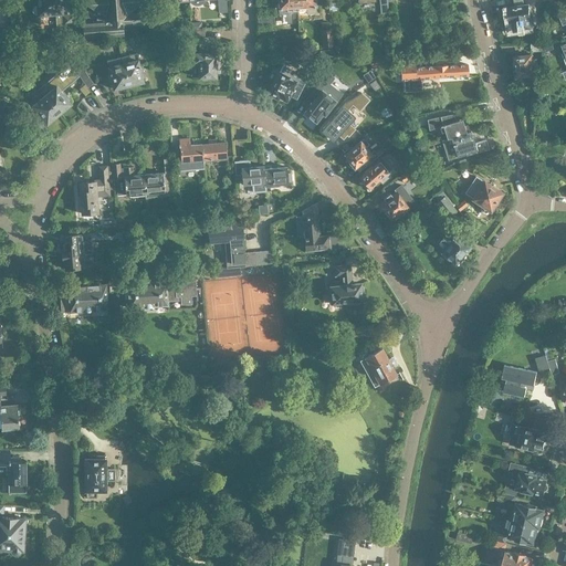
[(37,0),(39,16),(55,14),(56,28),(52,28),(53,39),(66,39),(76,38),(75,24),(62,25),(61,13),(63,13),(61,0),(37,0)]
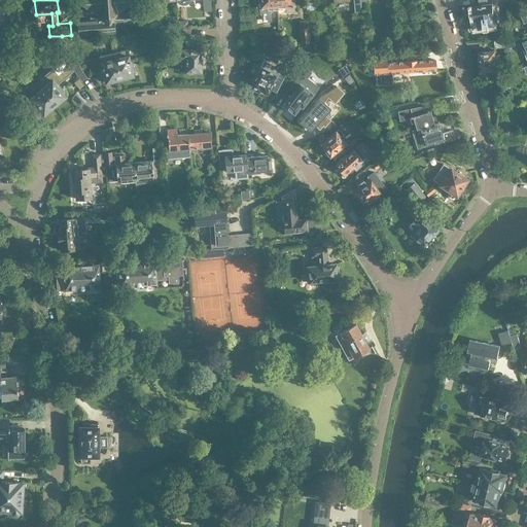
[(79,1),(79,2),(79,3),(81,21),(77,21),(78,35),(108,33),(112,32),(115,32),(114,22),(140,21),(139,11),(118,12),(132,1),(135,1),(135,0),(82,0),(79,1)]
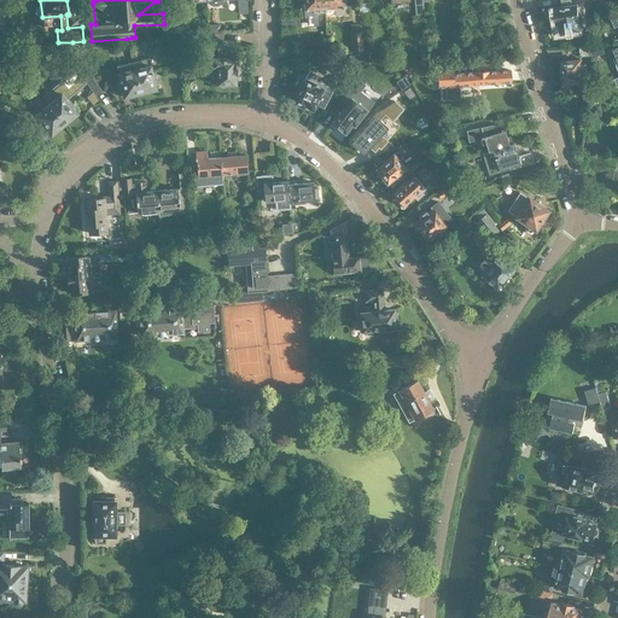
[(238,0),(239,12),(249,12),(248,0),(238,0)]
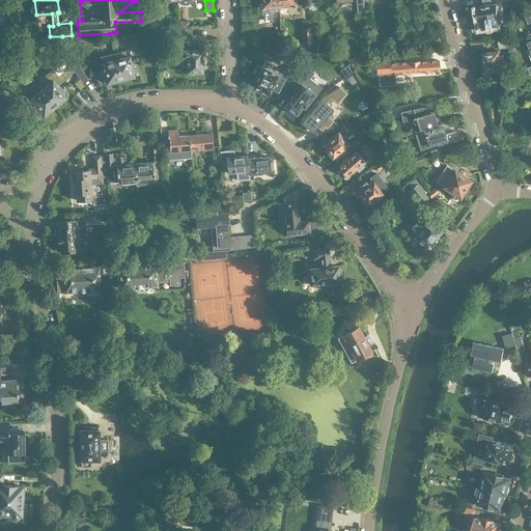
[(261,0),(262,14),(264,14),(264,15),(271,14),(271,10),(279,10),(277,0),(261,0)]
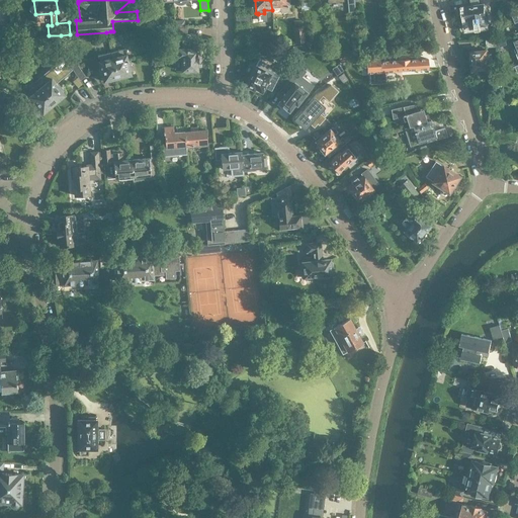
[(270,0),(272,10),(280,9),(280,12),(285,12),(285,11),(288,11),(286,0),(270,0)]
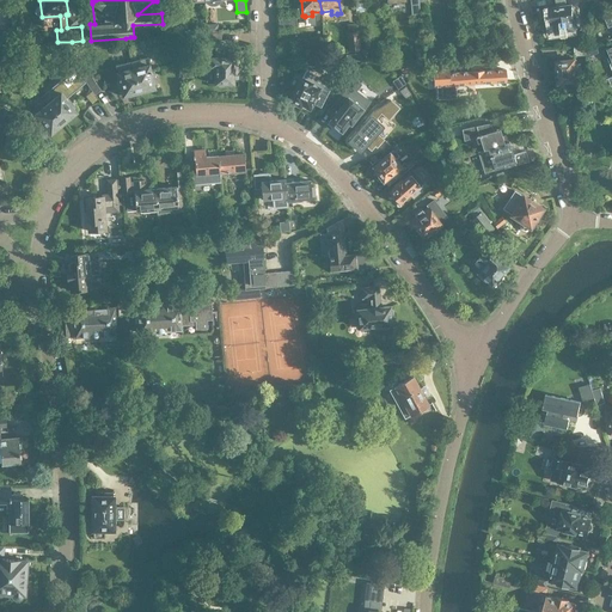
[(410,0),(412,17),(421,16),(418,0),(410,0)]
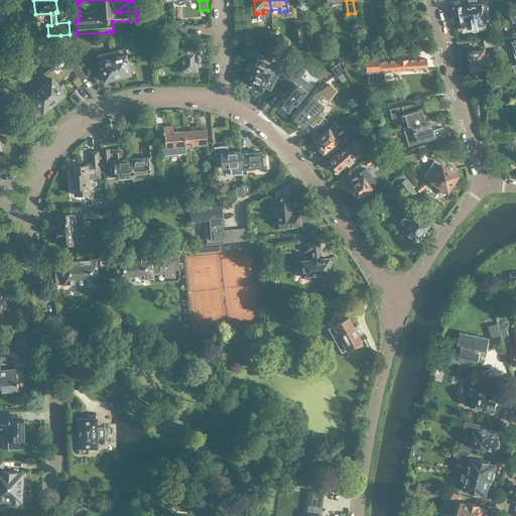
[(483,5),(483,3),(464,6),(464,9),(463,9),(463,14),(465,14),(467,27),(486,24),(485,22),(486,22),(485,15),(483,5)]
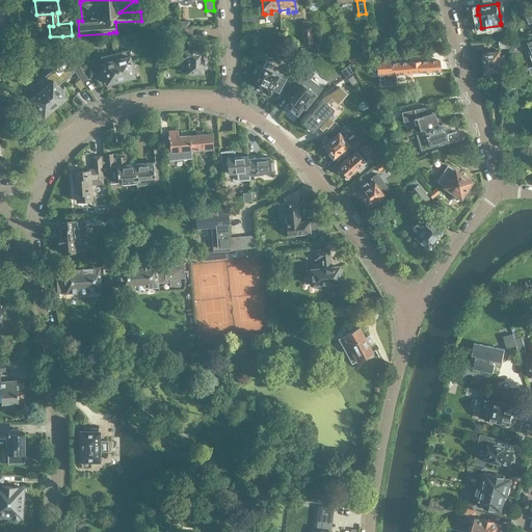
[(303,43),(311,43),(310,21),(302,21),(303,43)]
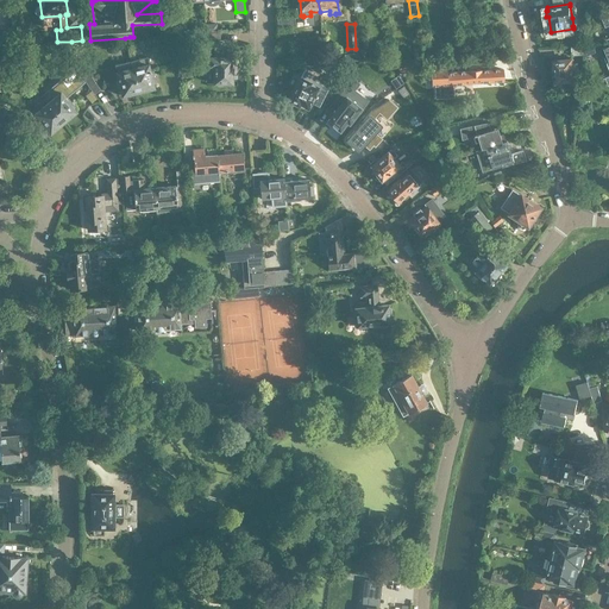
[(0,44),(13,44),(12,27),(0,27),(0,44)]
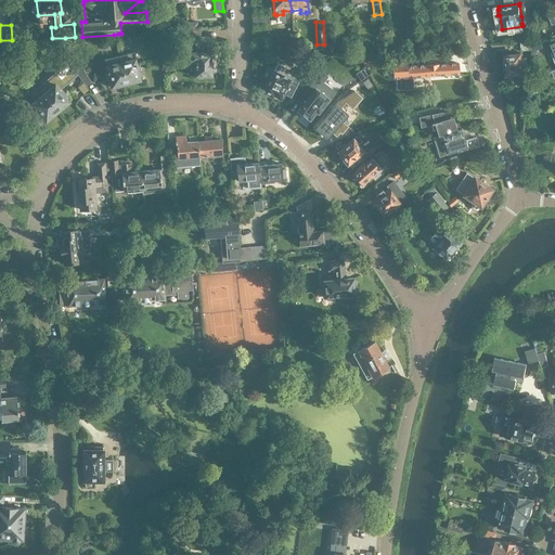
[(195,41),(195,52),(191,52),(191,61),(195,61),(195,76),(197,76),(198,77),(202,77),(204,76),(211,76),(211,69),(215,69),(215,62),(214,62),(214,60),(211,60),(211,52),(213,52),(213,42),(195,41)]
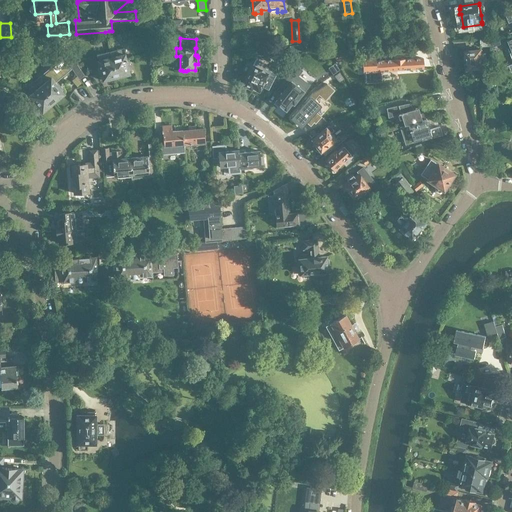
[(481,46),(491,46),(492,38),(480,38),(481,46)]
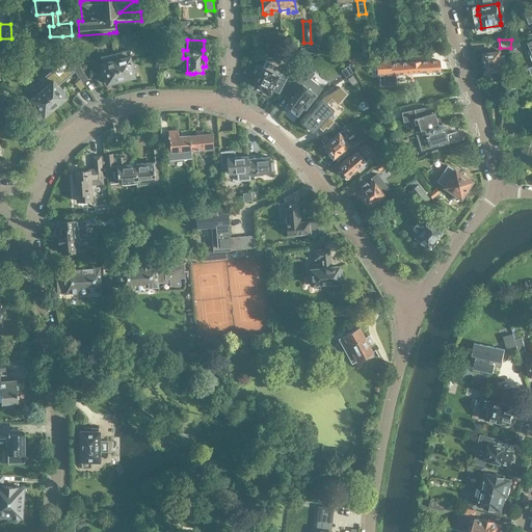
[(510,51),(521,46),(519,40),(510,44),(510,51)]
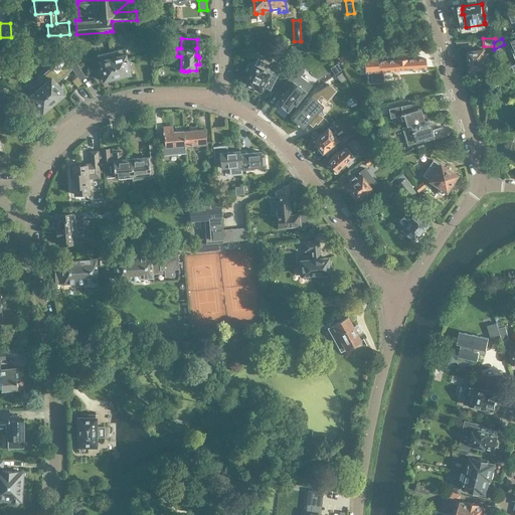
[(55,48),(50,41),(45,45),(50,52),(55,48)]
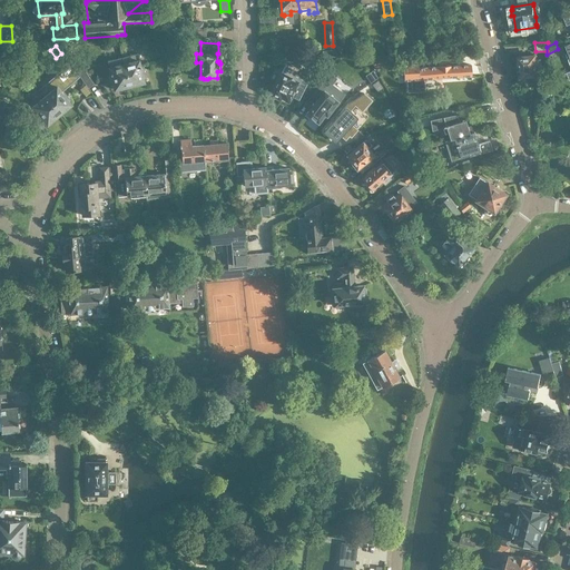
[(123,57),(124,62),(129,86),(130,86),(133,86),(137,85),(137,84),(144,81),(143,77),(145,77),(143,67),(141,67),(139,59),(138,53),(123,57)]
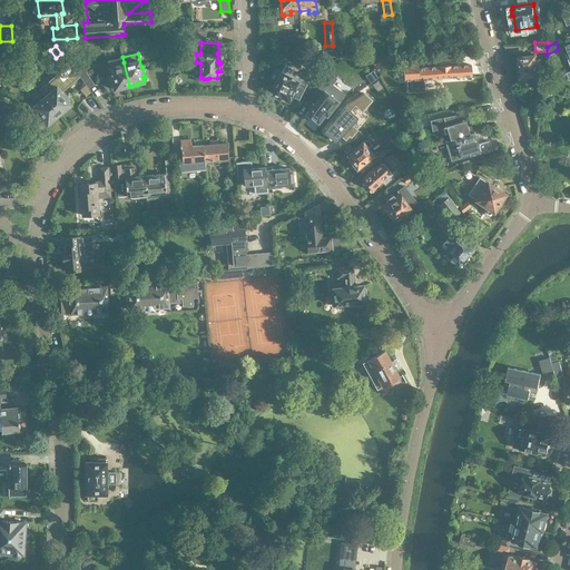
[(392,68),(385,55),(369,57),(375,70),(392,68)]
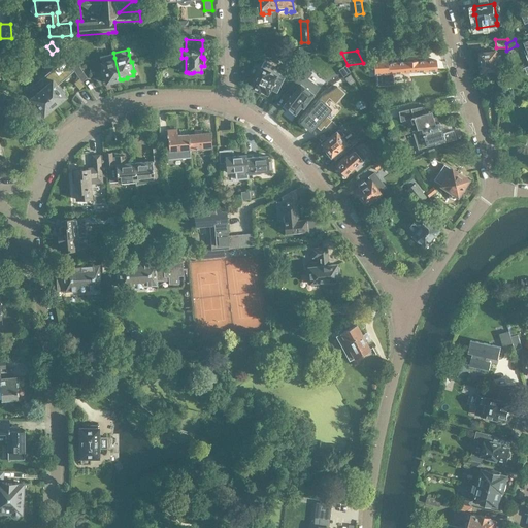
[(497,71),(495,51),(481,53),(483,71),(486,71),(486,72),(488,72),(488,74),(489,75),(495,75),(496,73),(496,71),(497,71)]
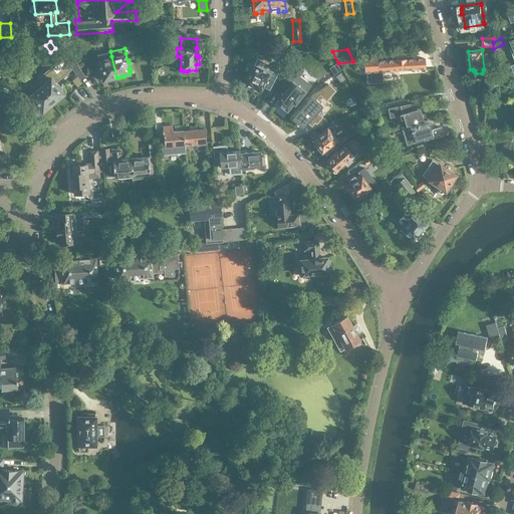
[(98,59),(97,60),(99,66),(97,67),(100,76),(101,76),(102,80),(108,79),(110,80),(113,79),(115,77),(116,77),(111,56),(110,51),(96,55),(98,59)]
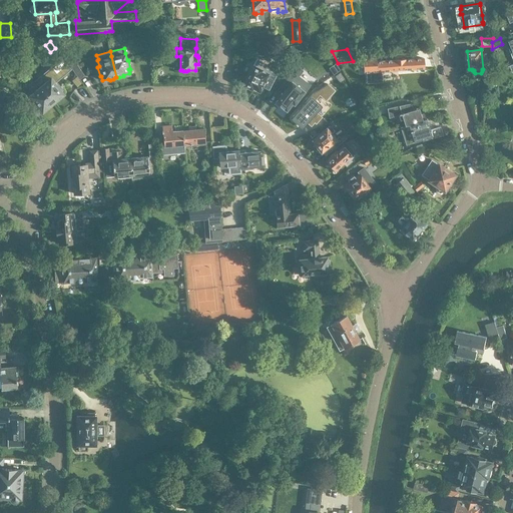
[(71,55),(65,59),(79,79),(85,75),(71,55)]
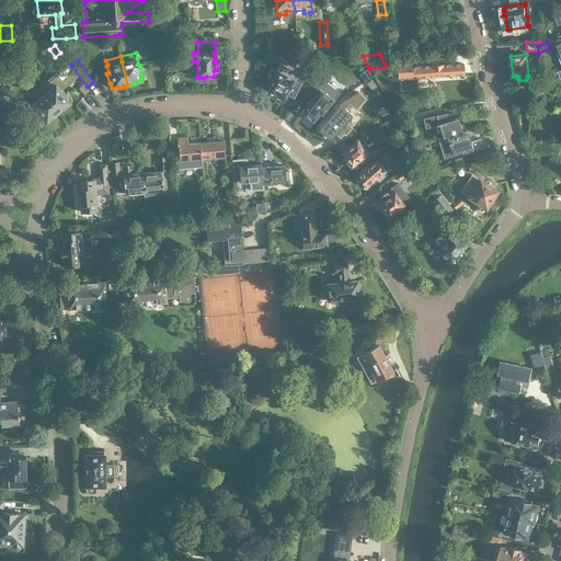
[(307,65),(300,61),(295,72),(301,76),(307,65)]
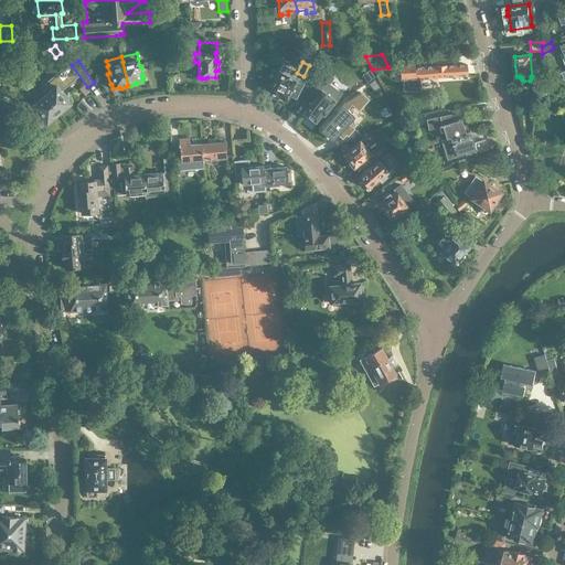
[(400,63),(400,65),(401,80),(467,75),(467,64),(414,67),(414,62),(400,63)]
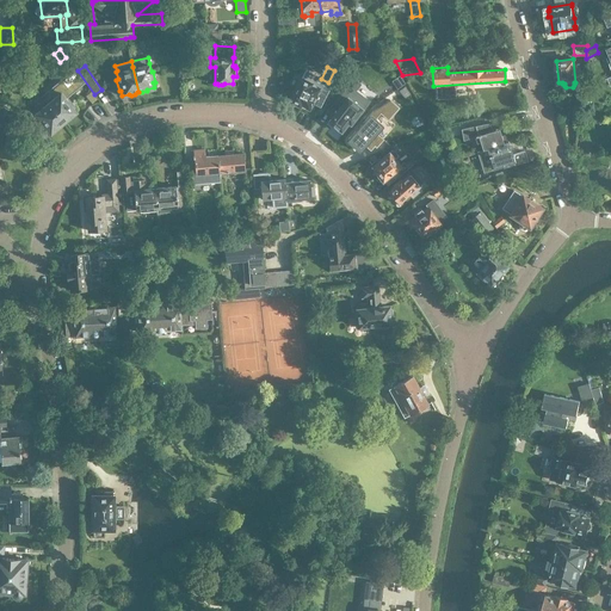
[(94,94),(78,71),(73,74),(81,85),(80,86),(88,99),(94,94)]
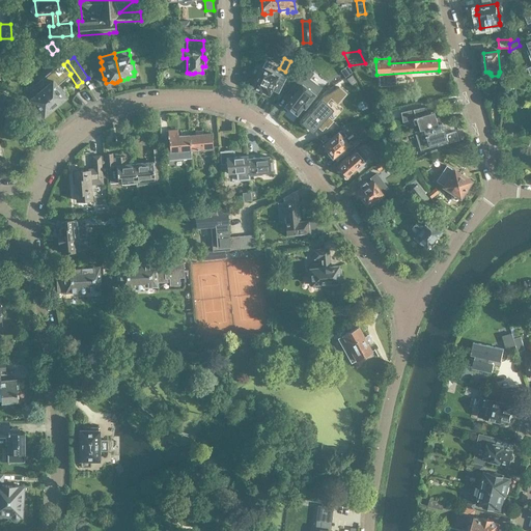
[(352,73),(347,66),(341,71),(345,77),(352,73)]
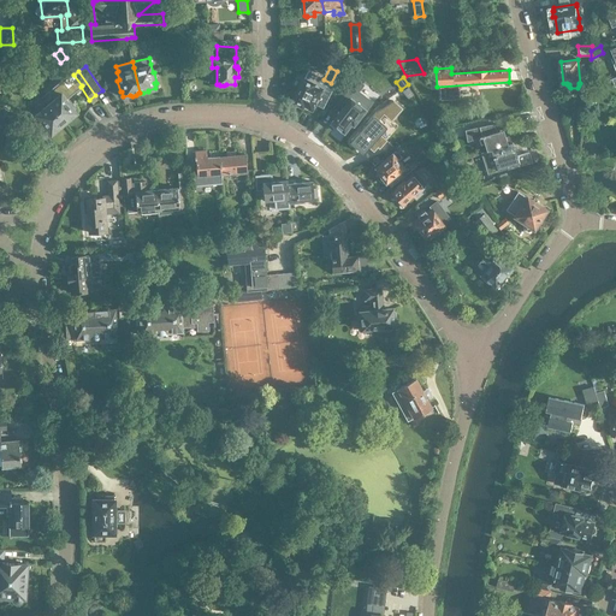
[(291,101),(294,102),(292,104),(298,107),(300,105),(302,106),(302,105),(312,110),(321,89),(313,84),(303,78),(291,101)]
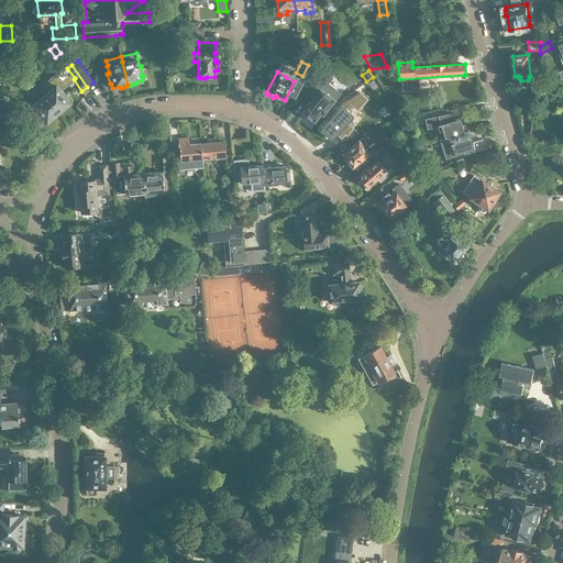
[(373,79),(367,84),(373,90),(378,87),(373,79)]
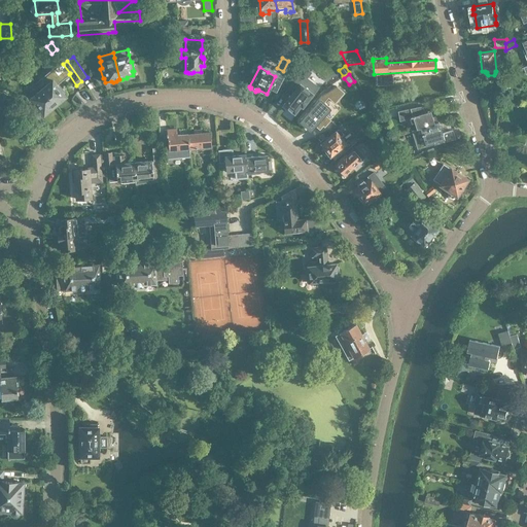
[(51,79),(40,89),(55,105),(56,104),(58,104),(61,102),(61,101),(66,96),(63,92),(64,91),(58,83),(57,84),(51,79)]
